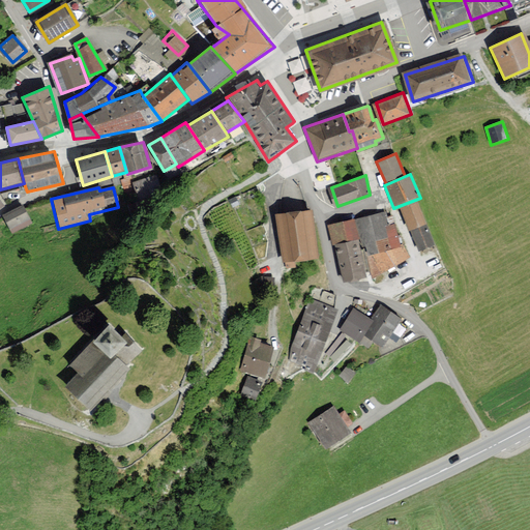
[(418,203),(401,209),(417,253),(436,246),(418,203)]
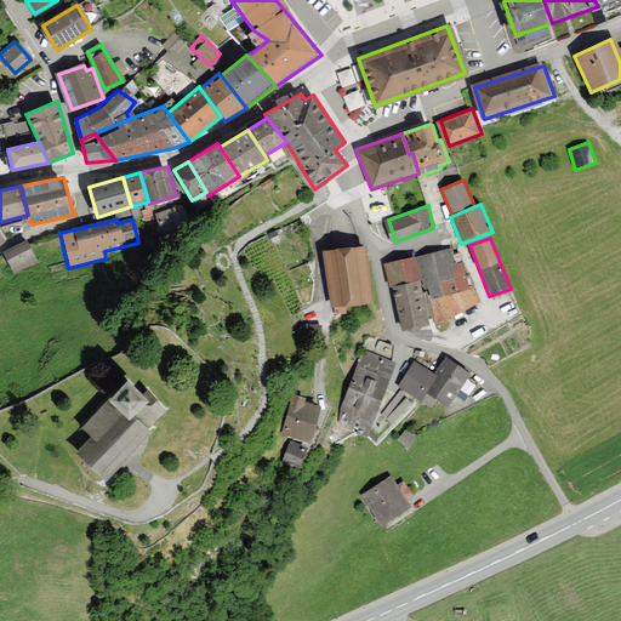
[(26,243),(5,254),(12,267),(33,255),(26,243)]
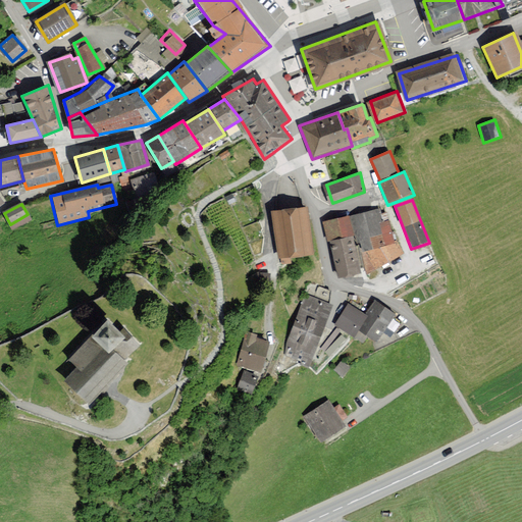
[(273,212),(279,258),(312,254),(306,208),(273,212)]
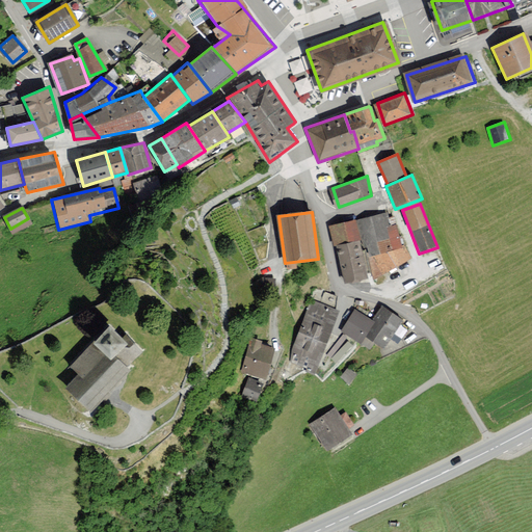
[(389,212),(356,220),(367,258),(399,249),(389,212)]
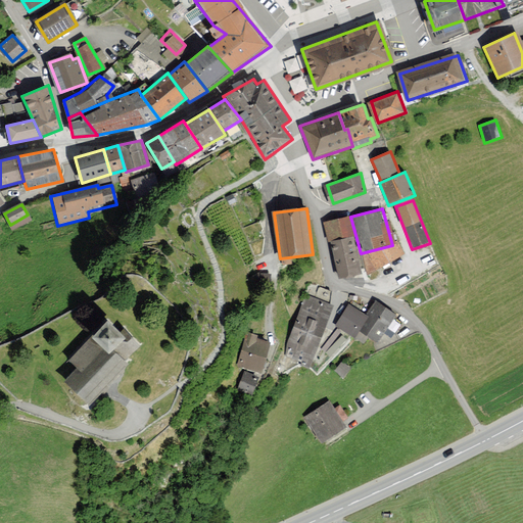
[(348,219),(326,224),(330,241),(352,236),(348,219)]
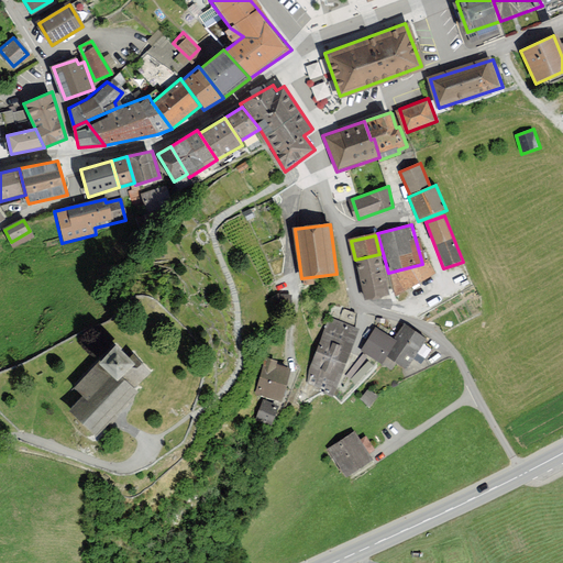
[(357,262),(366,299),(388,294),(381,256),(357,262)]
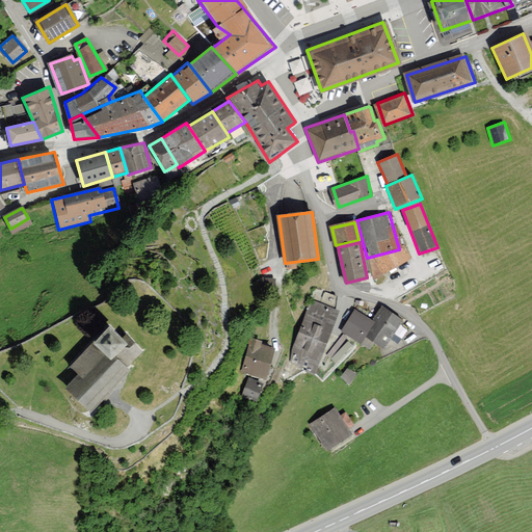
[(290,362),(317,371),(327,343),(339,311),(312,301),(290,362)]
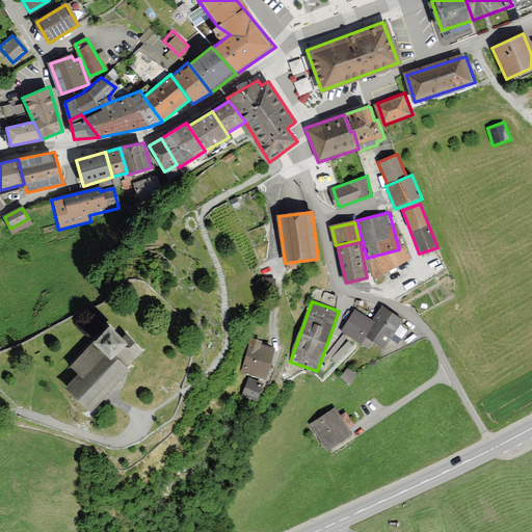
[(368,336),(386,346),(403,318),(386,308),(368,336)]
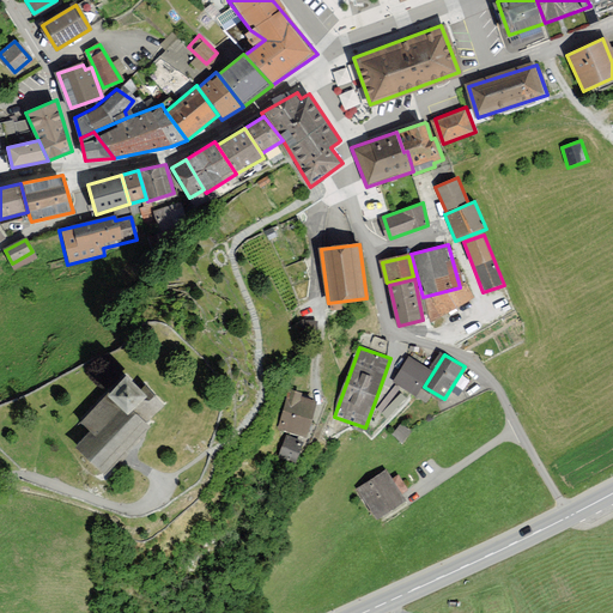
[(411,357),(398,381),(419,393),(432,369),(411,357)]
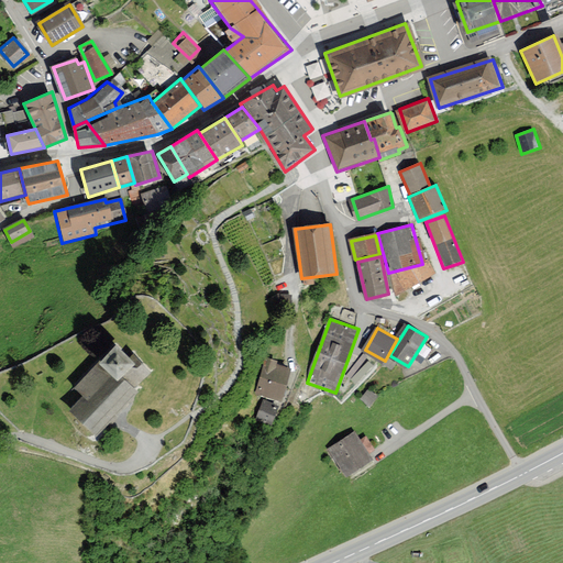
[(117,345),(99,365),(119,384),(138,364),(131,359),(117,345)]
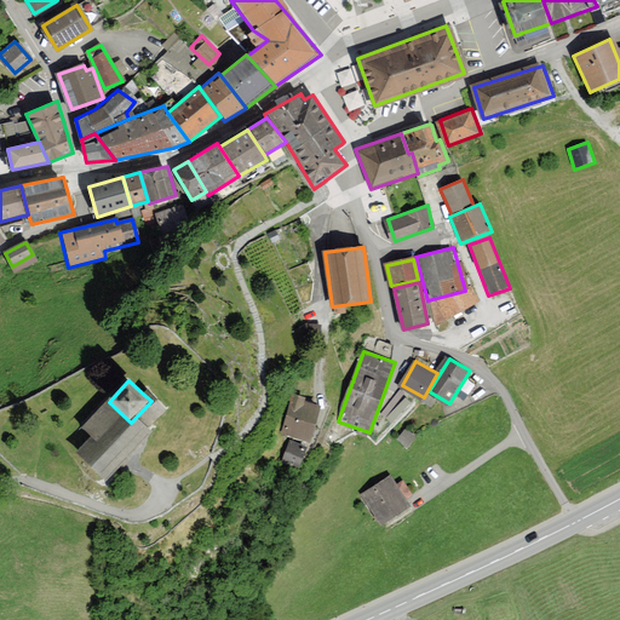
[(168,409),(148,390),(144,395),(151,401),(131,423),(109,402),(85,428),(95,436),(78,453),(107,481),(155,432),(150,428),(168,409)]
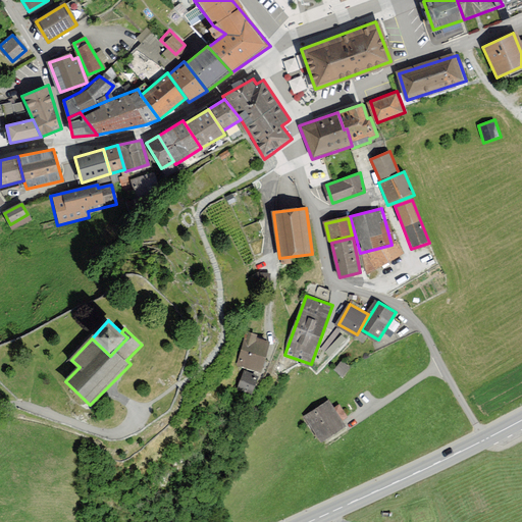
[(240,364),(262,369),(269,340),(246,334),(240,364)]
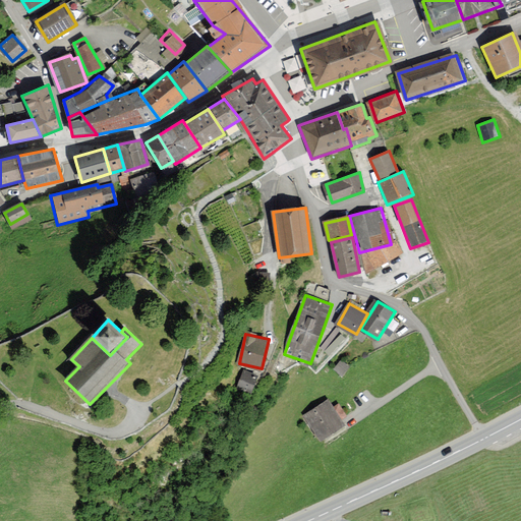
[(250,394),(257,377),(243,371),(237,389),(250,394)]
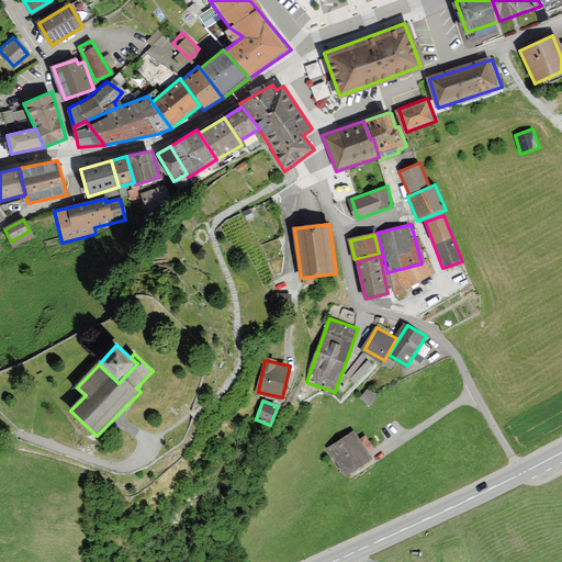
[(328,450),(345,476),(349,473),(372,460),(356,434),(328,450)]
